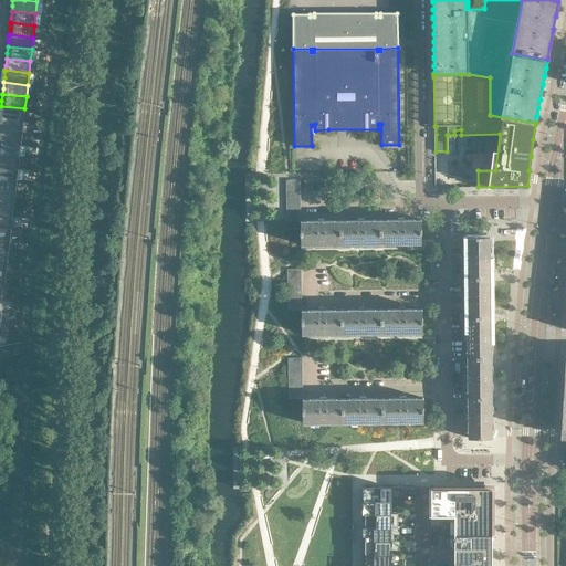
[(0,117),(23,121),(24,108),(1,106),(0,113),(0,117)]
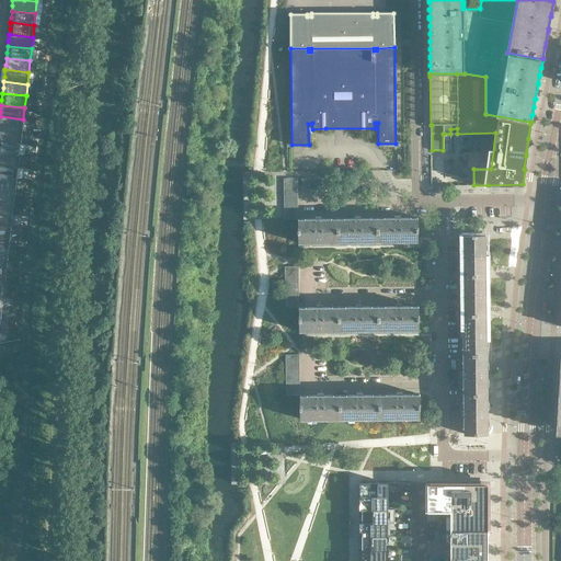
[(0,128),(22,132),(23,119),(0,116),(0,128)]
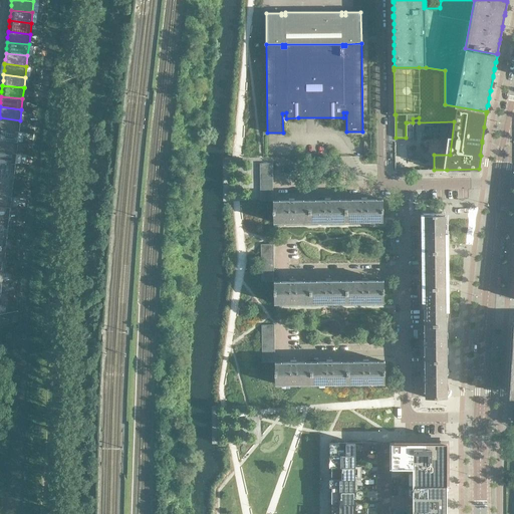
[(0,129),(19,131),(20,120),(0,117),(0,129)]
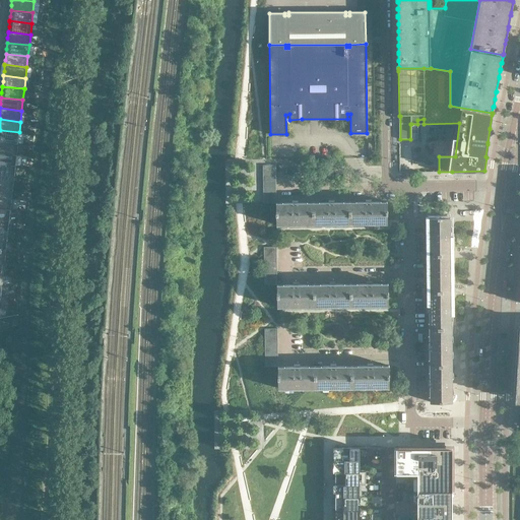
[(0,141),(18,143),(19,132),(0,130),(0,141)]
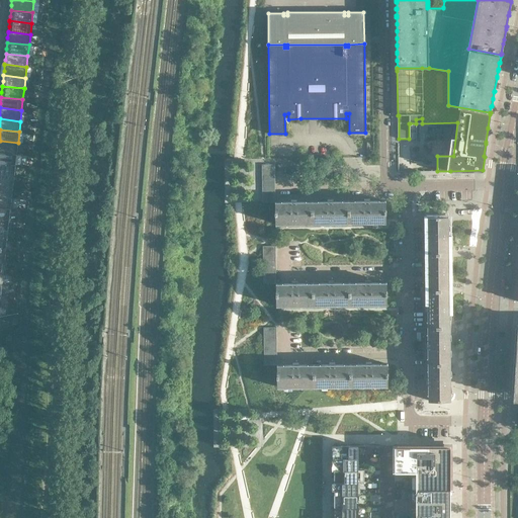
[(0,151),(16,154),(18,143),(0,141),(0,151)]
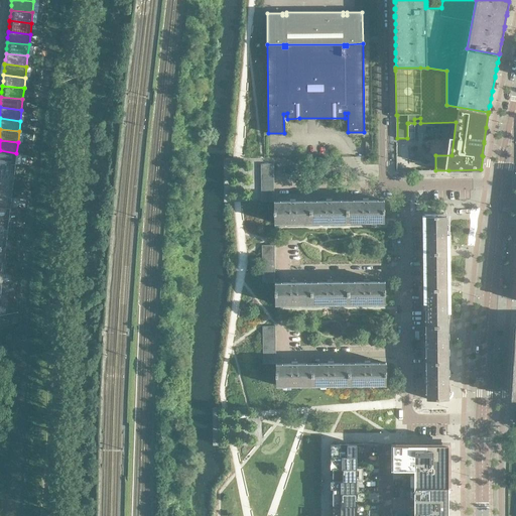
[(0,161),(15,164),(16,153),(0,150),(0,161)]
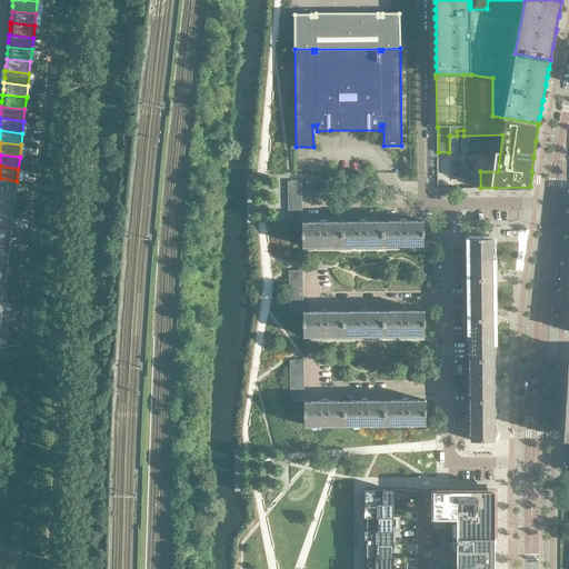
[(0,190),(16,192),(17,181),(0,178),(0,190)]
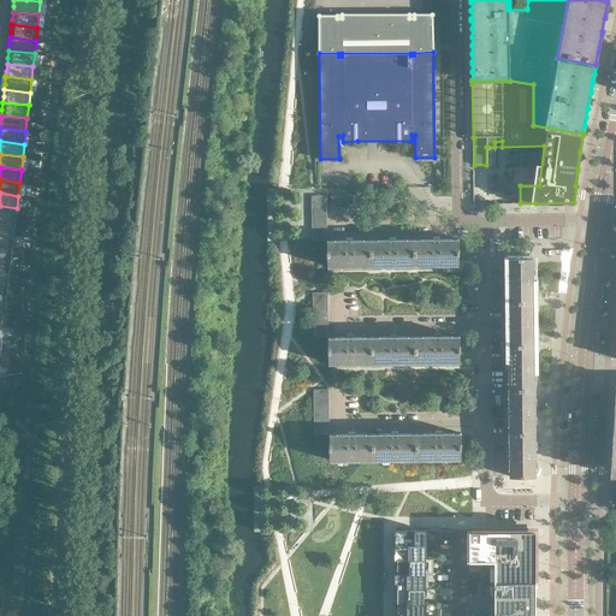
[(0,219),(16,221),(17,208),(0,206),(0,219)]
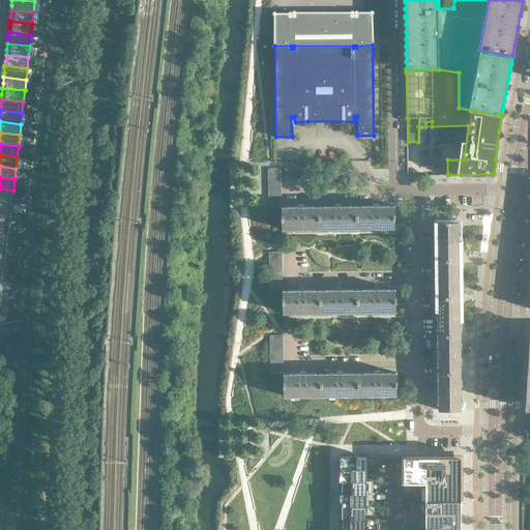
[(0,200),(11,202),(13,190),(0,188),(0,200)]
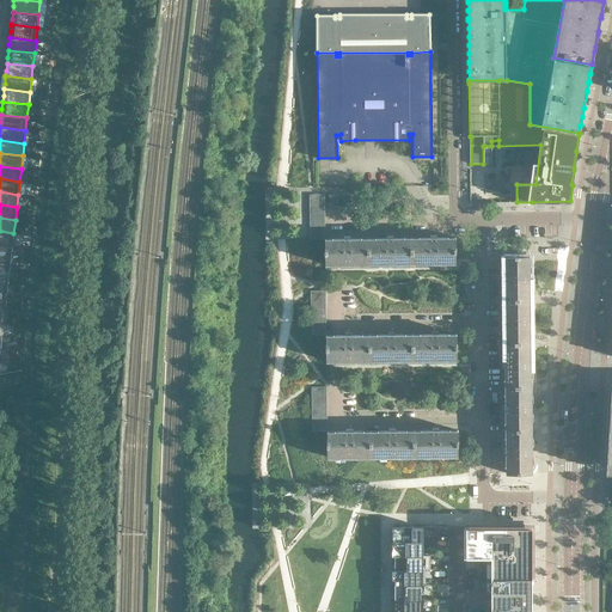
[(0,244),(12,246),(13,233),(0,231),(0,244)]
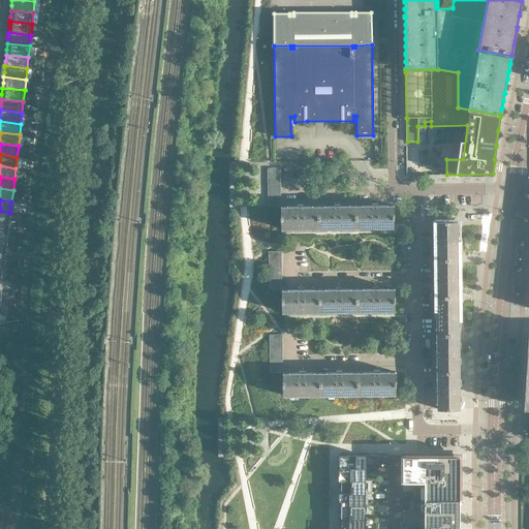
[(303,207),(298,207),(281,207),(281,228),(319,228),(318,206),(303,207)]
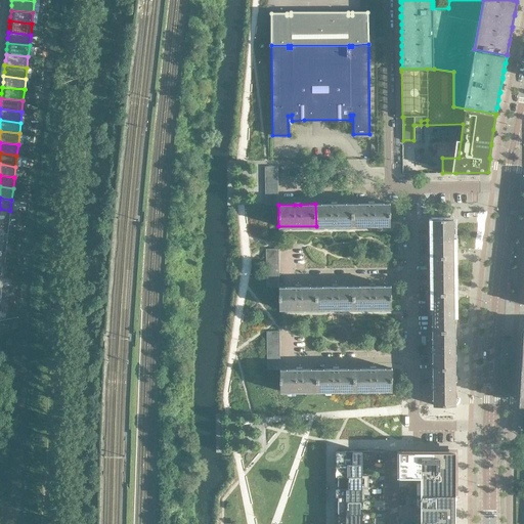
[(337,204),(332,204),(315,204),(316,226),(353,225),(353,204),(337,204)]
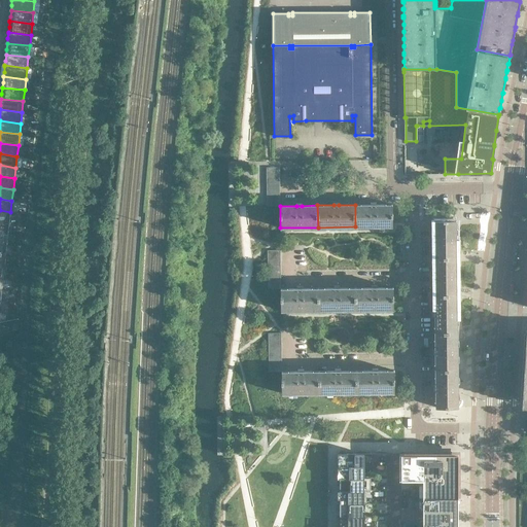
[(392,226),(392,209),(392,205),(376,205),(371,205),(355,205),(355,226),(392,226)]
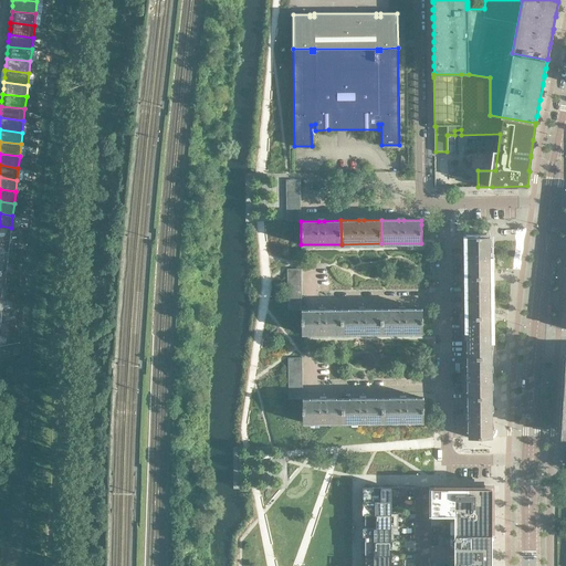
[(0,238),(10,239),(11,228),(0,226),(0,238)]
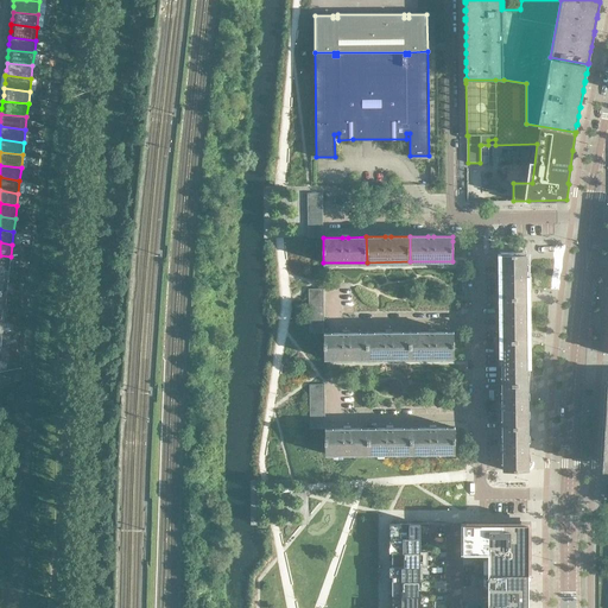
[(526,297),(526,264),(526,254),(501,254),(501,273),(501,279),(501,298),(526,297)]
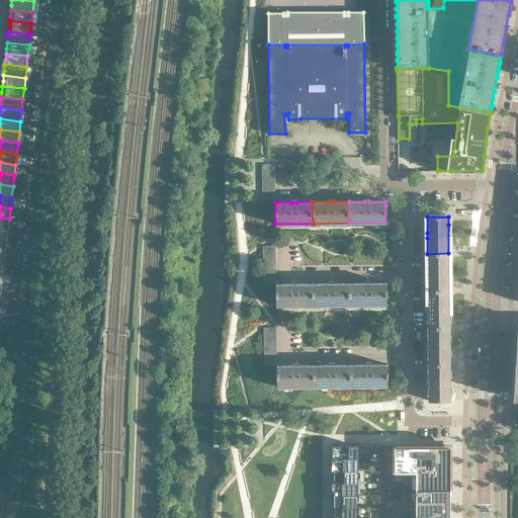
[(0,229),(8,230),(9,219),(0,218),(0,229)]
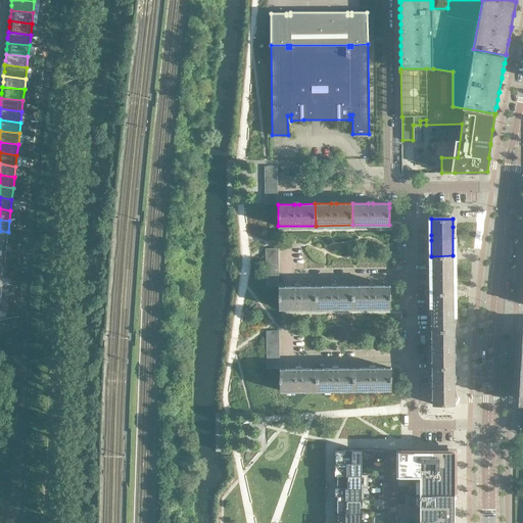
[(454,330),(454,292),(453,255),(431,256),(431,272),(431,277),(432,308),(432,314),(432,330),(454,330)]
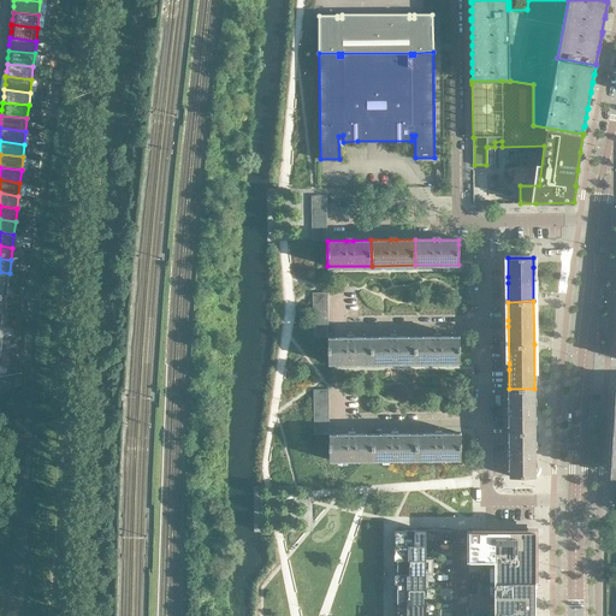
[(460,361),(460,342),(460,336),(416,337),(416,362),(460,361)]
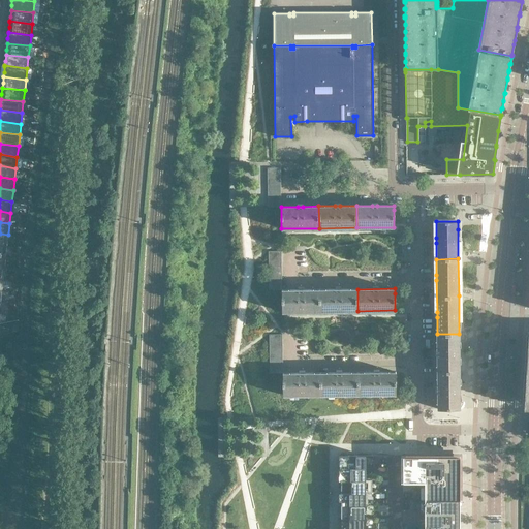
[(319,311),(319,289),(282,289),(282,312),(319,311)]
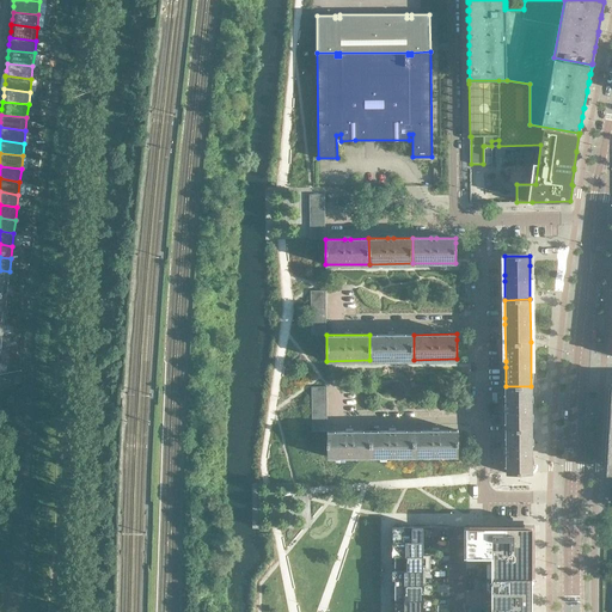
[(414,360),(414,335),(369,335),(369,360),(414,360)]
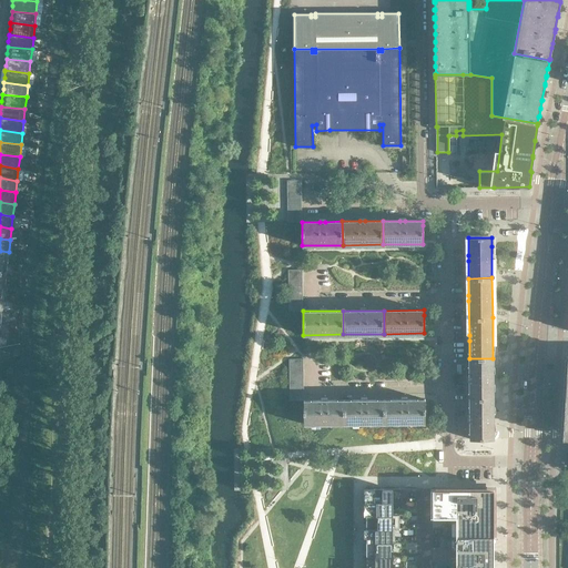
[(493,398),(493,358),(469,358),(469,376),(469,382),(469,398),(493,398)]
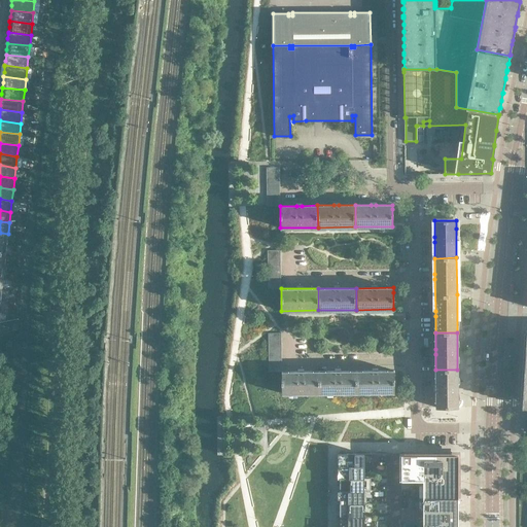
[(458,407),(457,370),(435,370),(435,386),(435,391),(435,408),(458,407)]
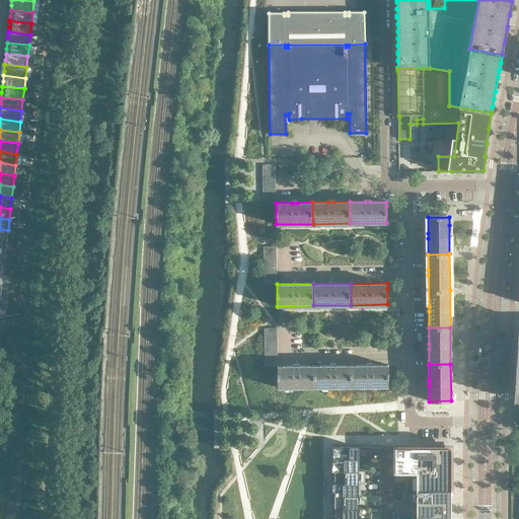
[(352,386),(351,365),(314,366),(314,387),(352,386)]
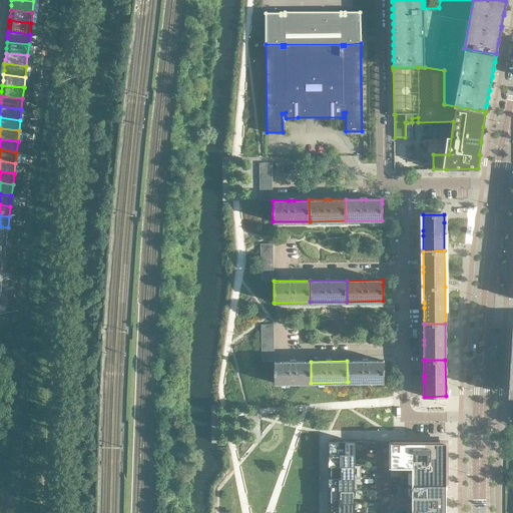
[(384,382),(384,361),(347,361),(348,382),(384,382)]
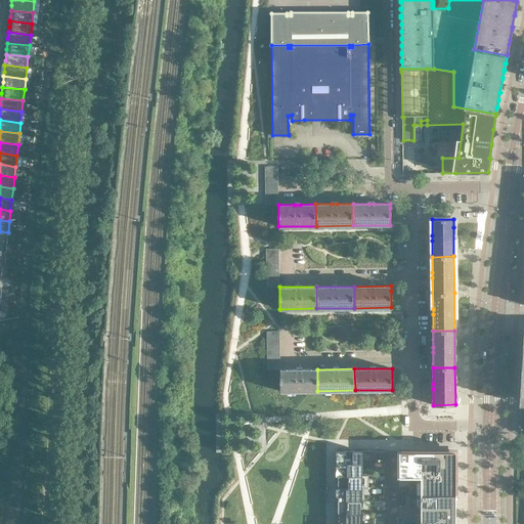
[(317,391),(317,369),(280,369),(280,391),(317,391)]
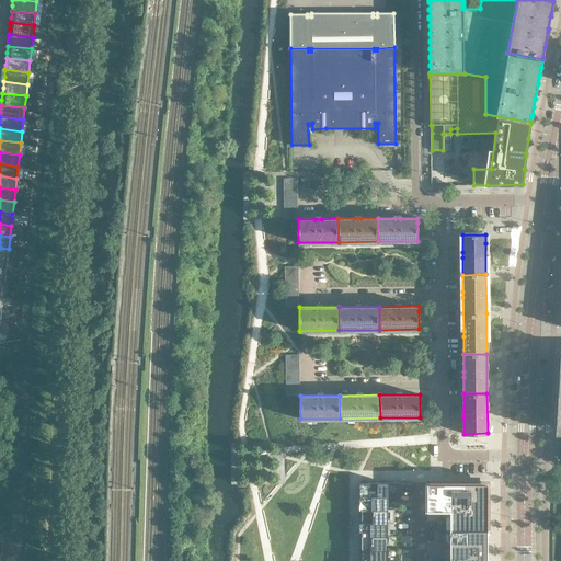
[(460,483),(427,483),(427,511),(450,511),(450,528),(470,528),(488,528),(488,490),(487,490),(487,483),(480,483),(467,482),(467,483),(460,483)]
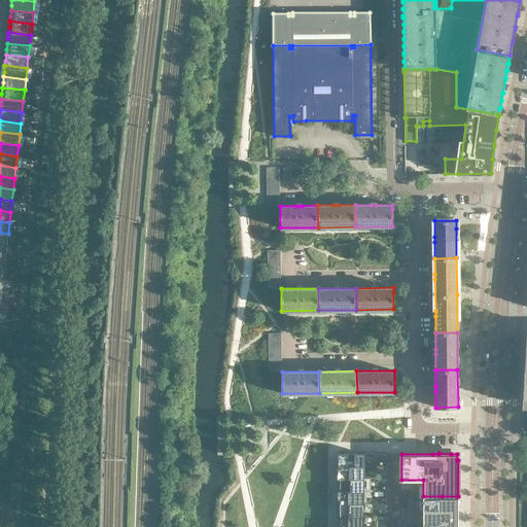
[(338,466),(340,466),(364,466),(364,454),(340,454),(338,454),(338,466)]
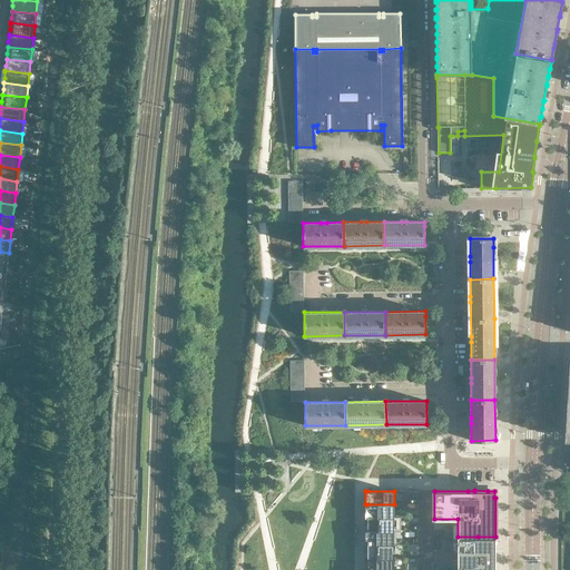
[(365,518),(367,518),(394,518),(394,504),(367,504),(365,504),(365,518)]
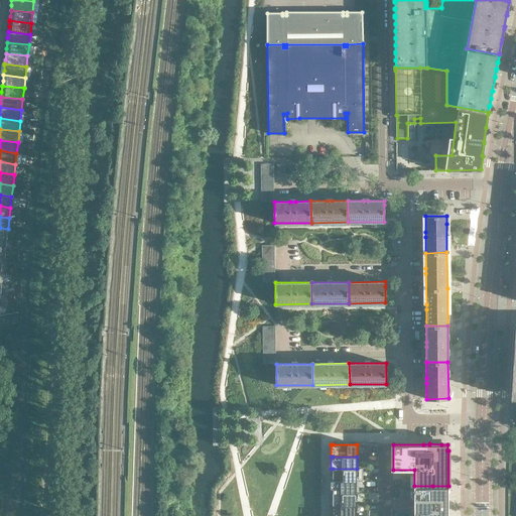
[(363,469),(357,469),(333,469),(333,481),(357,481),(363,481),(363,469)]
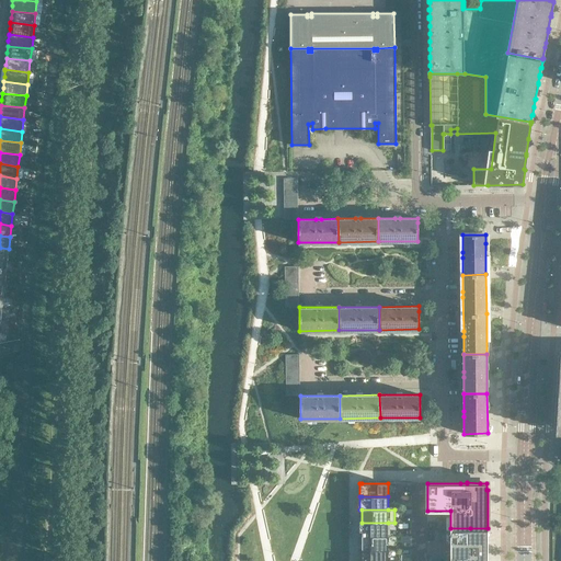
[(388,536),(388,523),(362,523),(359,523),(359,530),(362,530),(362,536),(388,536)]
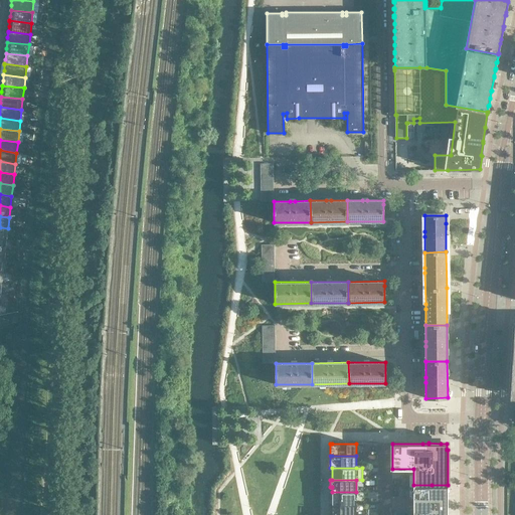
[(447,514),(448,498),(448,485),(432,485),(413,485),(412,514),(447,514)]
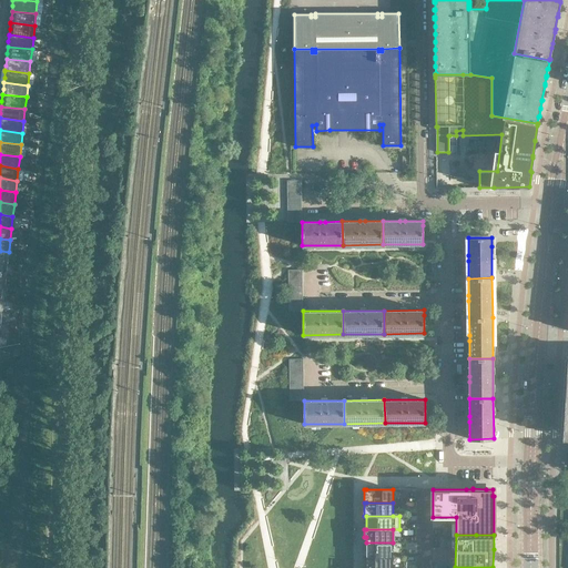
[(393,556),(393,543),(366,543),(366,556),(393,556)]
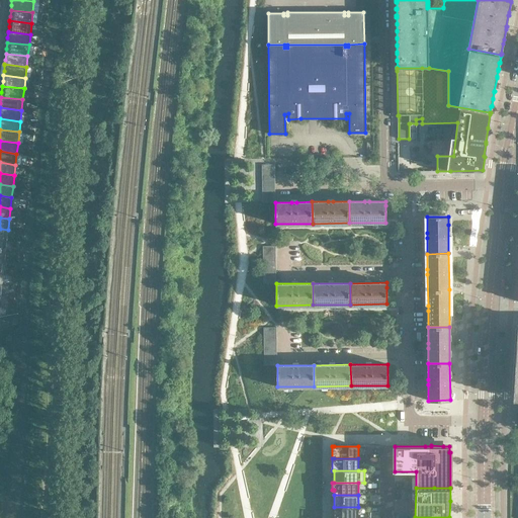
[(357,517),(358,507),(334,507),(335,508),(335,515),(333,517),(357,517)]
